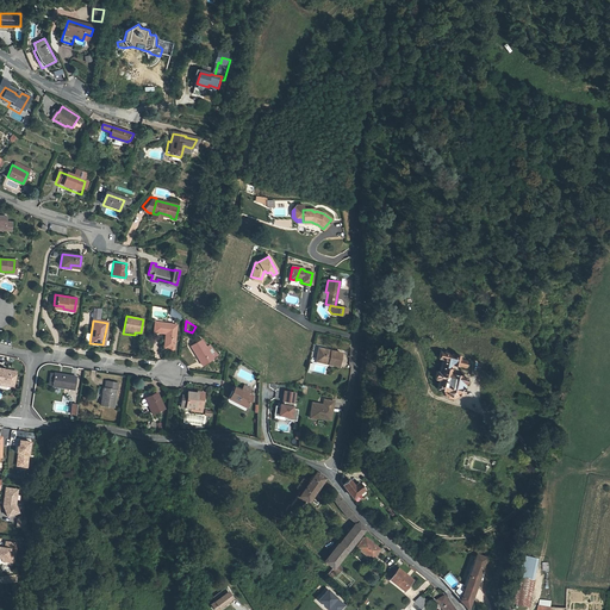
[(176,328),(154,324),(151,334),(165,336),(162,349),(168,349),(167,353),(173,354),(176,328)]
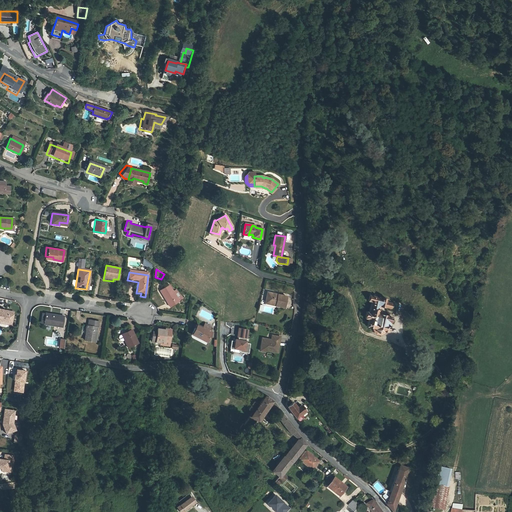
[(179,301),(169,286),(161,291),(171,306),(179,301)]
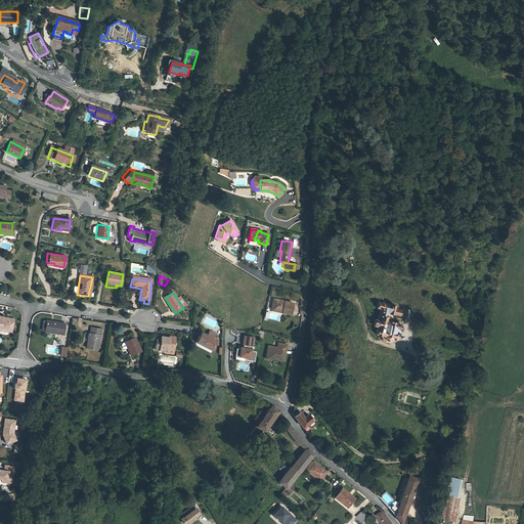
[(272,299),(270,307),(280,310),(279,312),(289,314),(292,303),(272,299)]
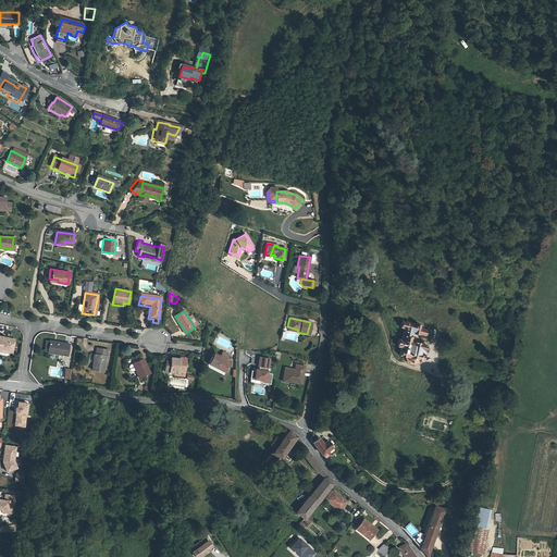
[(399,356),(407,358),(409,359),(410,361),(415,362),(417,360),(419,361),(420,361),(422,361),(425,351),(428,349),(426,346),(415,343),(413,343),(412,342),(412,339),(413,335),(419,336),(425,337),(428,331),(421,330),(422,326),(416,324),(416,325),(404,322),(401,327),(406,329),(403,339),(400,339),(398,347),(403,348),(399,356)]
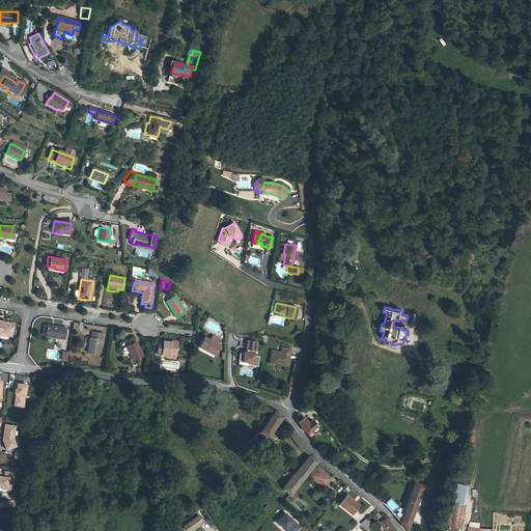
[(283,326),(285,317),(274,315),(274,316),(270,315),(268,322),(283,326)]
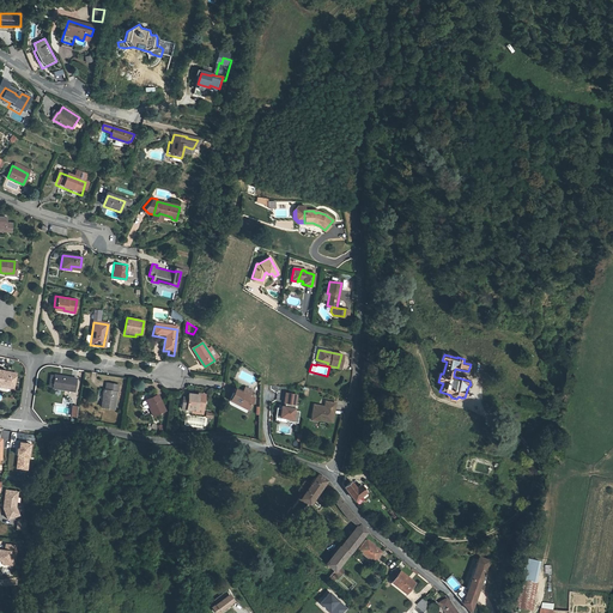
[(0,386),(2,387),(5,390),(8,390),(12,376),(8,375),(7,375),(4,374),(2,372),(0,371),(0,386)]
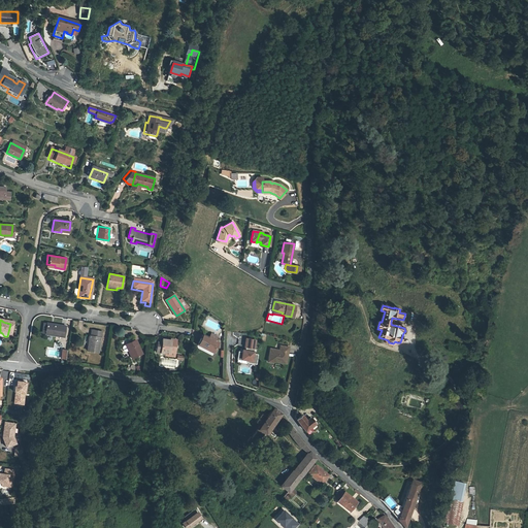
[(64,325),(46,323),(44,334),(62,337),(64,325)]
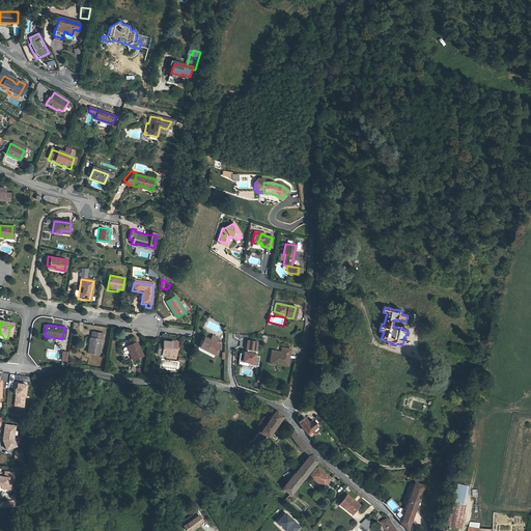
[(200,345),(208,351),(210,347),(217,352),(221,344),(217,342),(219,338),(213,335),(211,339),(205,336),(200,345)]
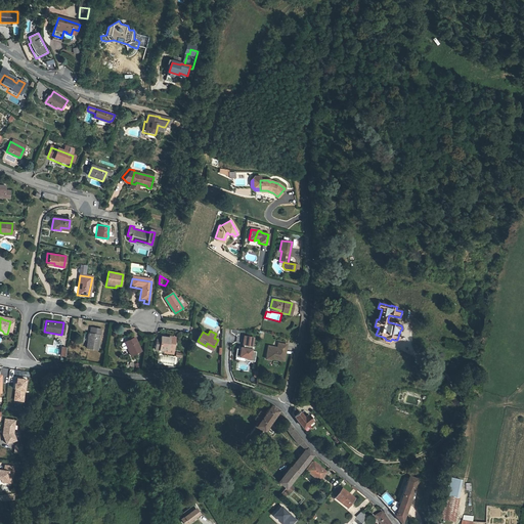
[(99,336),(88,334),(86,348),(96,350),(99,336)]
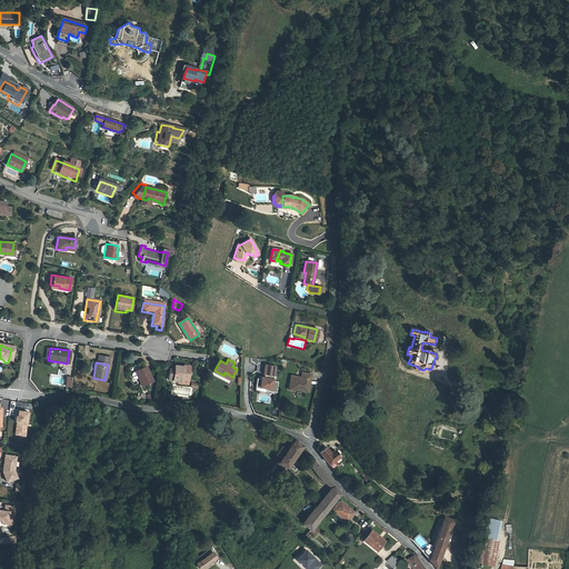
[(266,392),(276,393),(278,383),(272,382),(275,368),(265,366),(262,379),(260,378),(260,380),(256,380),(255,389),(259,389),(259,388),(266,389),(266,392)]
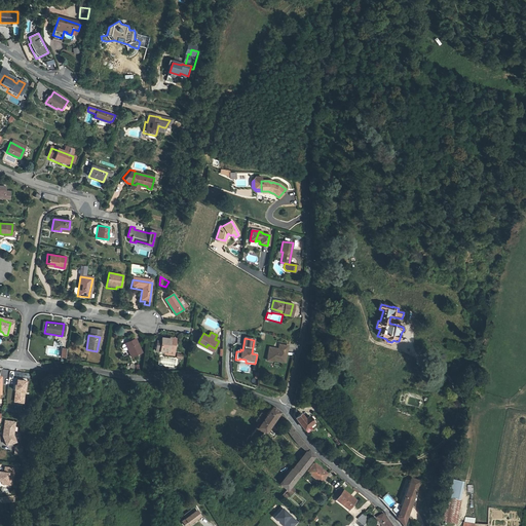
[(136,339),(125,343),(122,344),(121,346),(122,348),(124,349),(127,348),(130,357),(141,352),(136,339)]
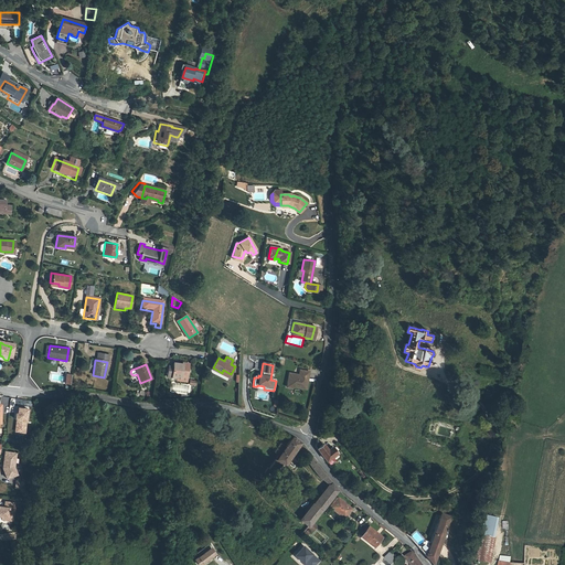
[(176,371),(171,370),(170,379),(180,380),(180,377),(189,377),(189,364),(183,364),(183,365),(177,365),(176,371)]
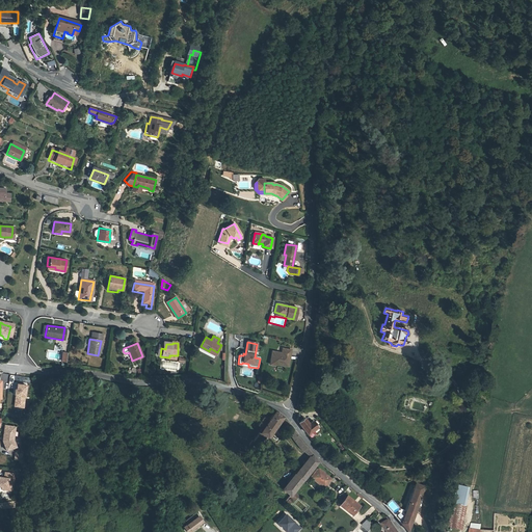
[(288,367),(291,350),(282,349),(282,353),(271,352),(269,362),(274,363),(274,365),(288,367)]
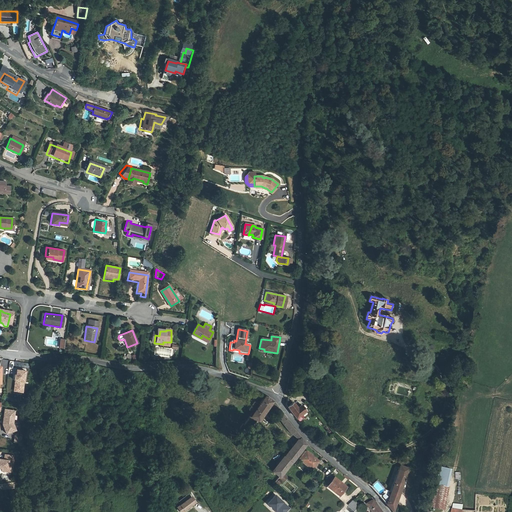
[(13,380),(14,380),(13,392),(22,393),(25,371),(16,370),(15,375),(14,375),(13,380)]
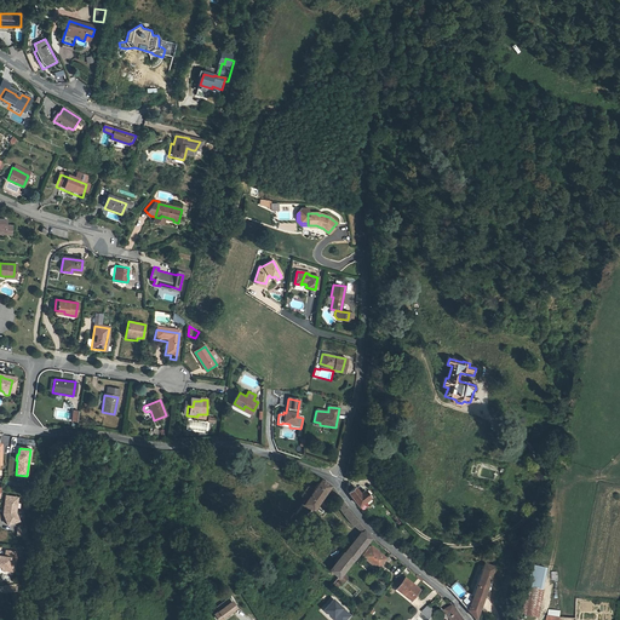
[(313,491),(306,500),(303,504),(296,514),(294,514),(293,516),(296,517),(297,515),(302,518),(309,509),(311,510),(327,491),(332,499),(337,494),(329,487),(321,480),(313,491)]
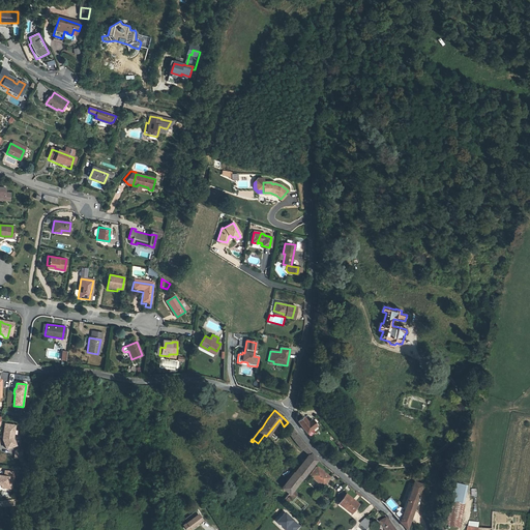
[(262,428),(267,419),(263,415),(256,423),(262,428)]
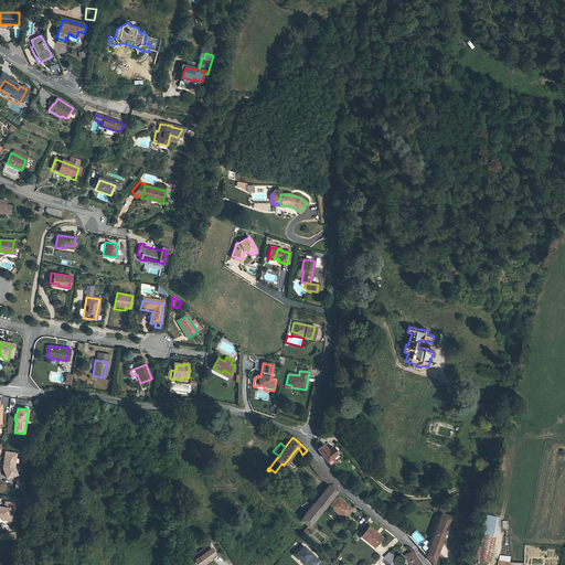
[(327,461),(338,454),(332,447),(328,451),(323,445),(318,449),(327,461)]
